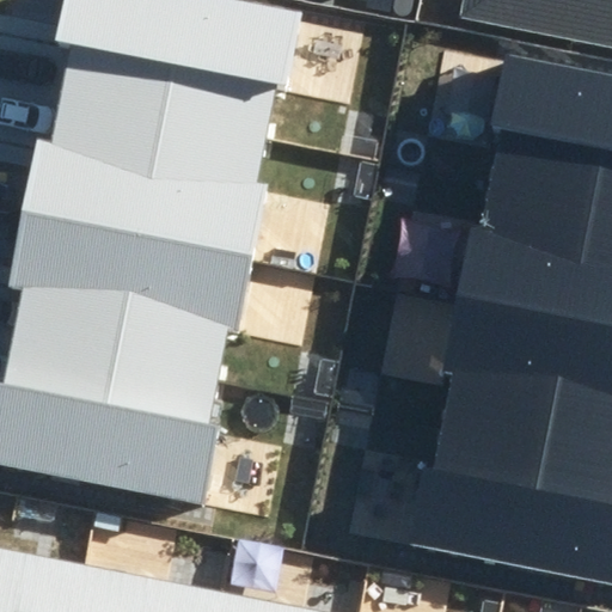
[(286,92),(301,14),(228,0),(66,0),(57,44),(73,48),(63,102),(264,140),(275,90),(286,92)]
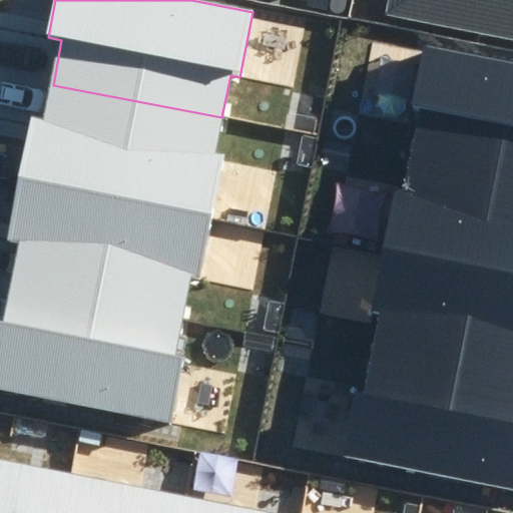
[(512,0),(389,0),(387,14),(512,38),(512,0)]
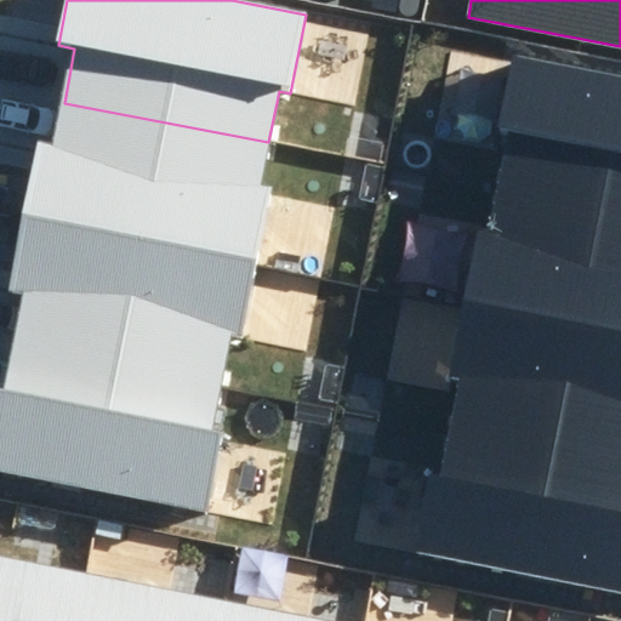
[(620,77),(511,57),(496,134),(513,137),(502,191),(620,212),(620,77)]
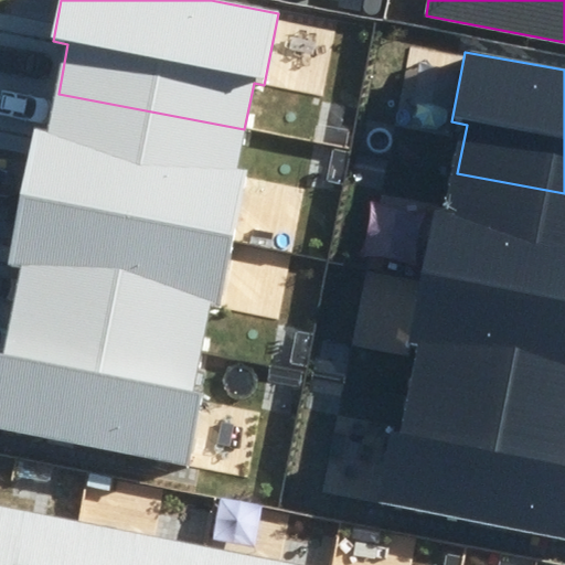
[(21,196),(233,238),(244,170),(237,168),(244,129),(59,94),(50,132),(34,129),(21,196)]
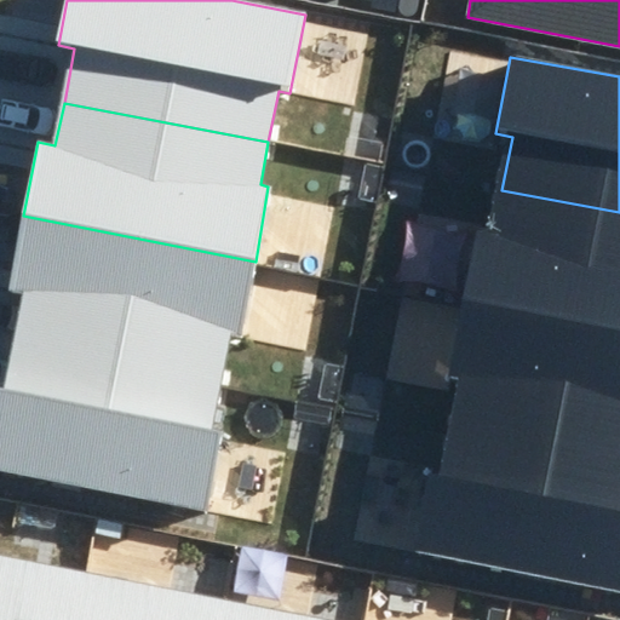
[(461,304),(619,334),(619,212),(501,190),(493,234),(476,230),(461,304)]
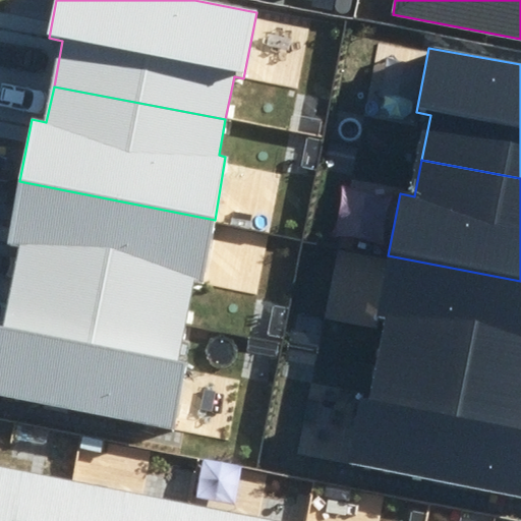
[(201,285),(215,220),(19,181),(7,244),(21,247),(12,292),(184,326),(192,283),(201,285)]
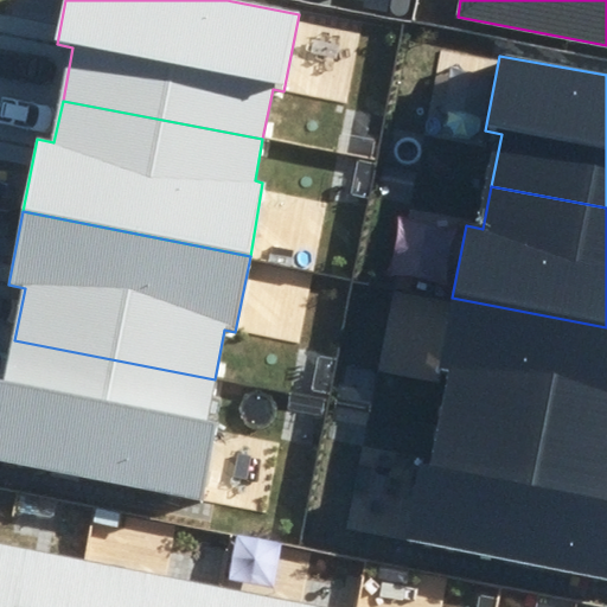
[(606,327),(452,298),(438,370),(454,374),(443,427),(606,458),(606,327)]
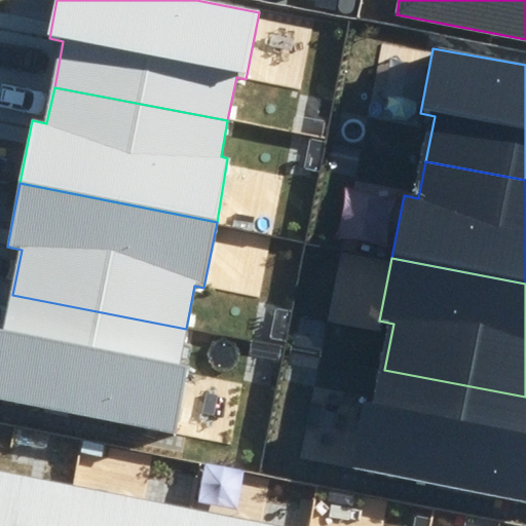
[(0,399),(173,433),(186,366),(179,365),(186,329),(12,295),(5,332),(0,331),(0,399)]
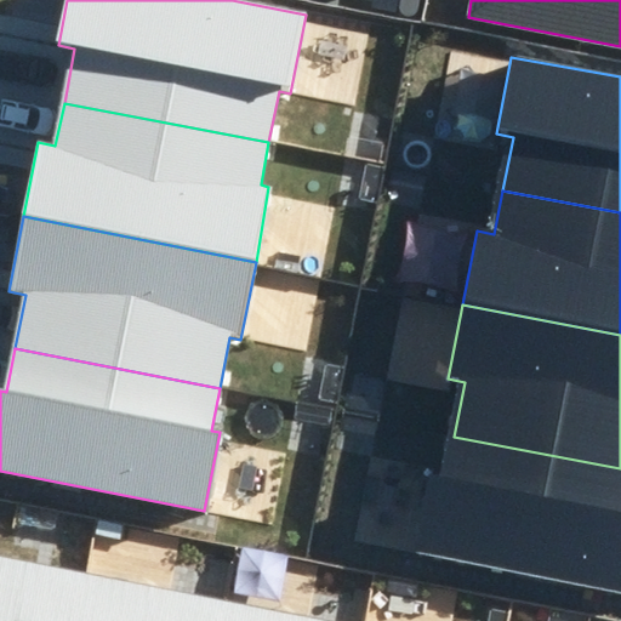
[(412,554),(620,593),(620,468),(454,437),(445,480),(427,478),(412,554)]
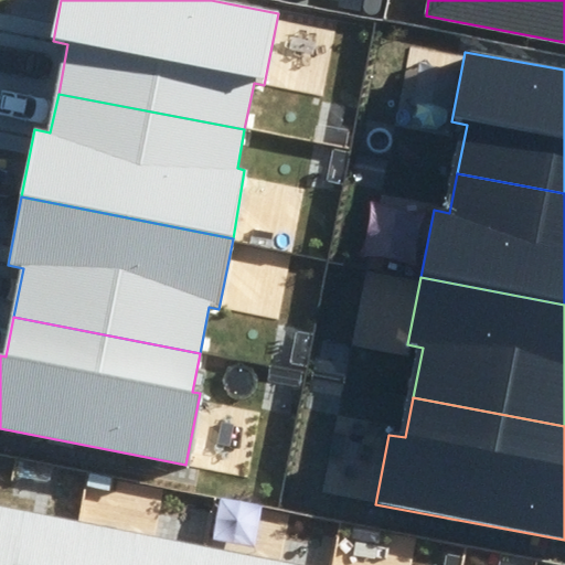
[(67,564),(76,522),(0,505),(0,564),(67,564)]
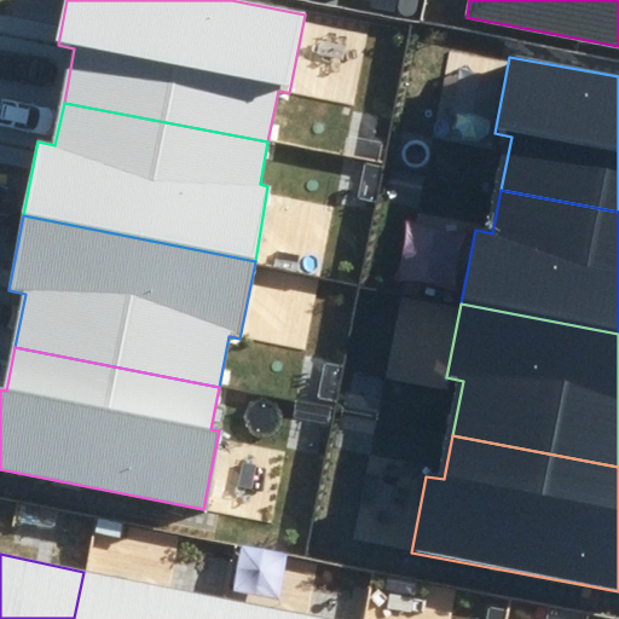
[(219,618),(223,600),(84,572),(74,618),(219,618)]
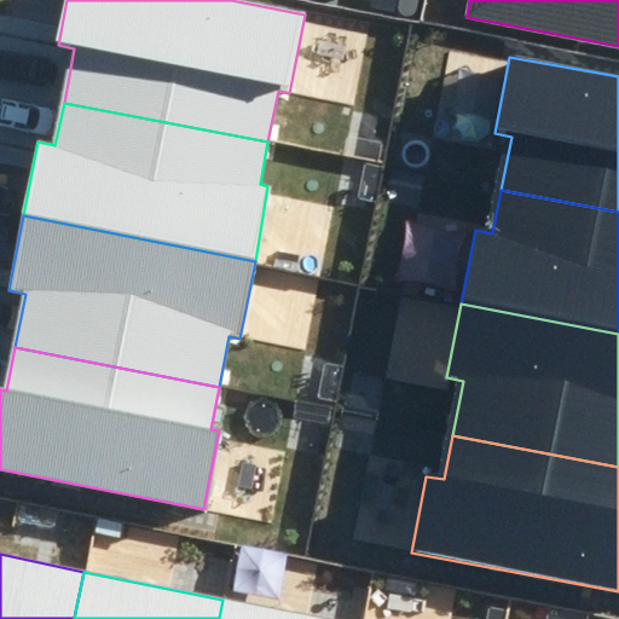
[(319,618),(223,600),(219,618),(319,618)]
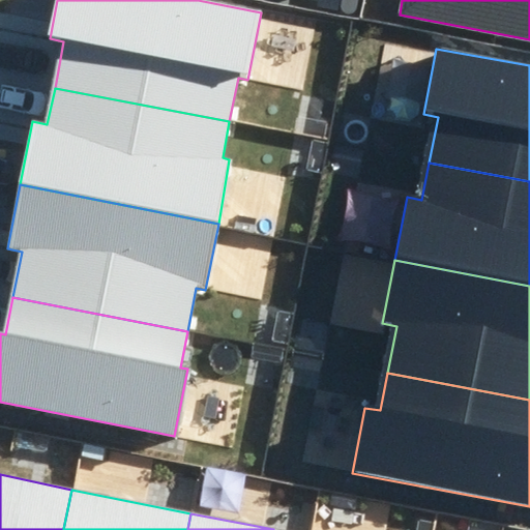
All buildings are outlined.
